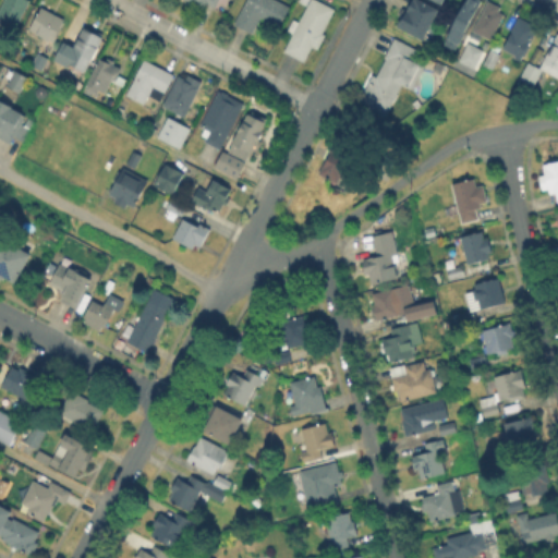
[(27,0),(31,1),(19,24),(0,15),(8,0),(27,0)]
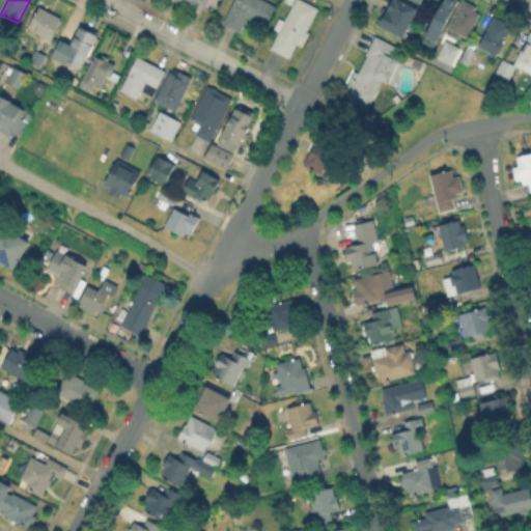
[(217,0),(215,4),(208,1),(204,7),(196,3),(193,9),(174,0),(217,0)]
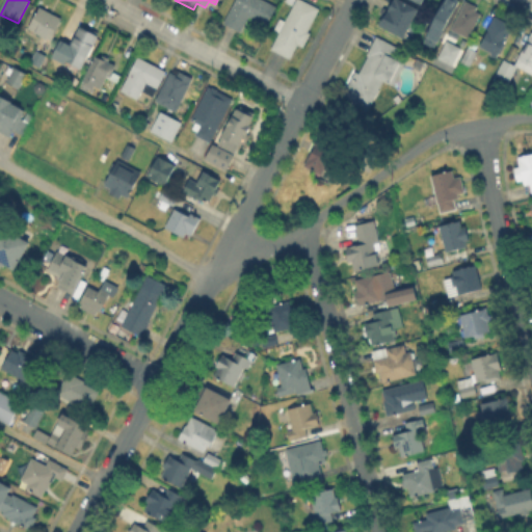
[(261,0),(276,8),(267,27),(249,18),(241,32),(225,24),(238,0),(261,0)]
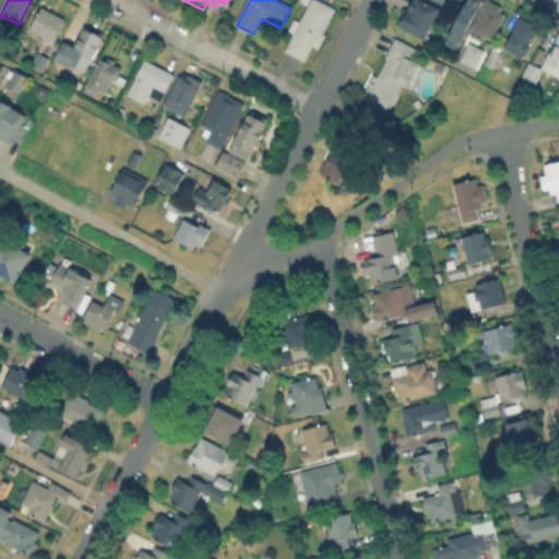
[(314,0),(336,12),(322,40),(323,42),(319,50),(313,47),(306,62),(286,52),(292,40),(286,38),(295,21),(300,24),(312,0),(314,0)]
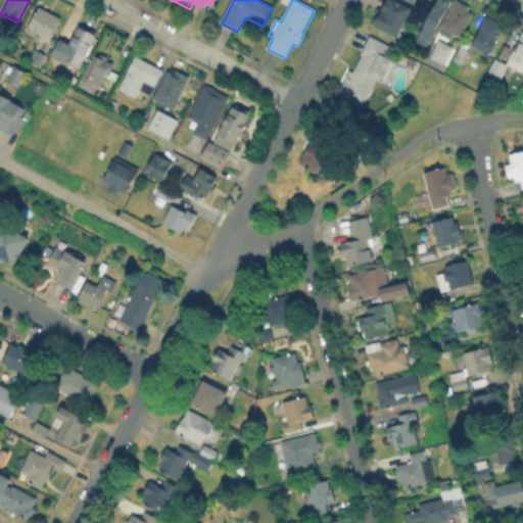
[(447,0),(424,46),(413,40),(433,0),(447,0)]
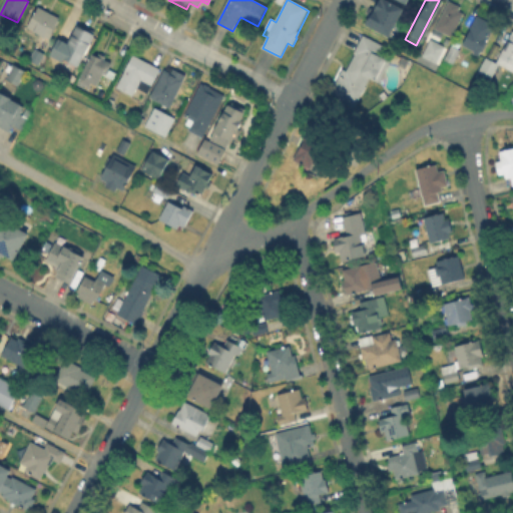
[(402,12),(389,36),(369,25),(381,1),(402,12)]
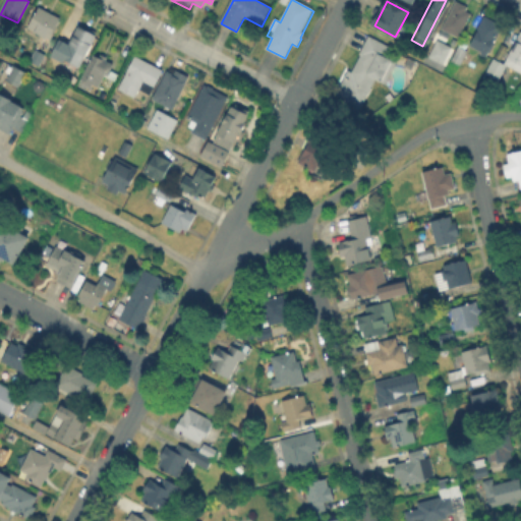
[(456,2),(472,11),(459,39),(452,35),(443,29),(456,2)]
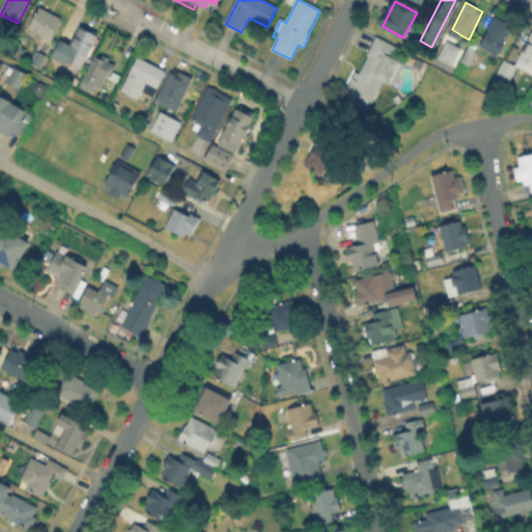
[(63,20),(52,42),(29,30),(41,8),(63,20)]
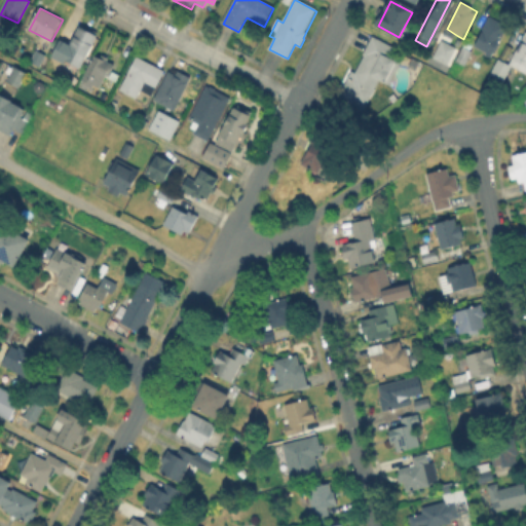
[(475,47),(490,19),(509,28),(493,57),(475,47)]
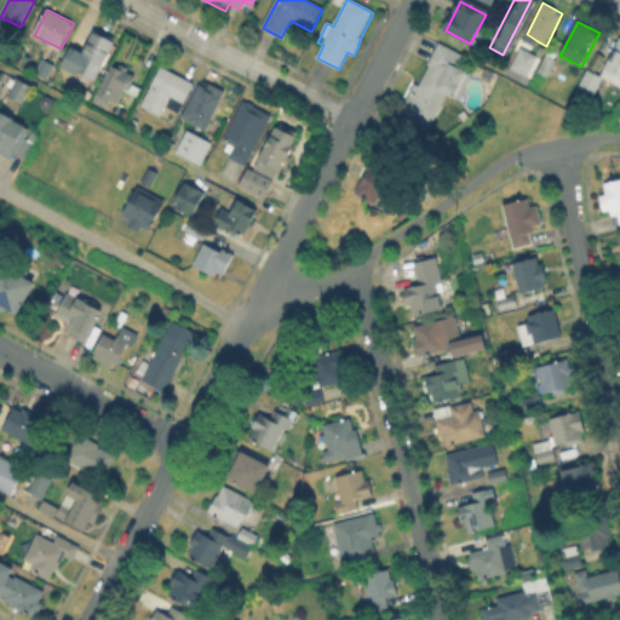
[(115,41),(97,81),(74,72),(93,30),(115,41)]
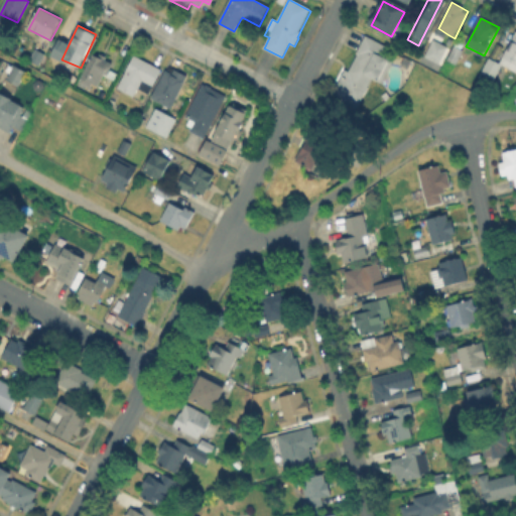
[(515,74),(503,66),(494,82),(482,75),(490,60),(499,66),(515,34),(515,74)]
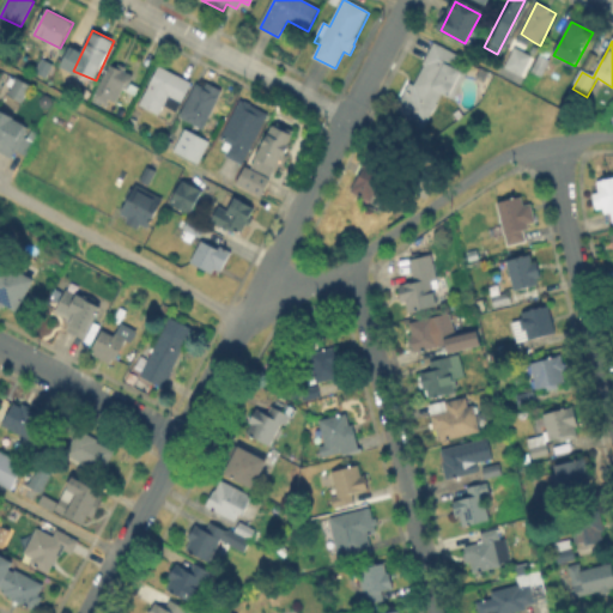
[(465,74),(453,98),(443,92),(424,128),(395,113),(412,80),(416,83),(435,44),(461,58),(455,70),(465,74)]
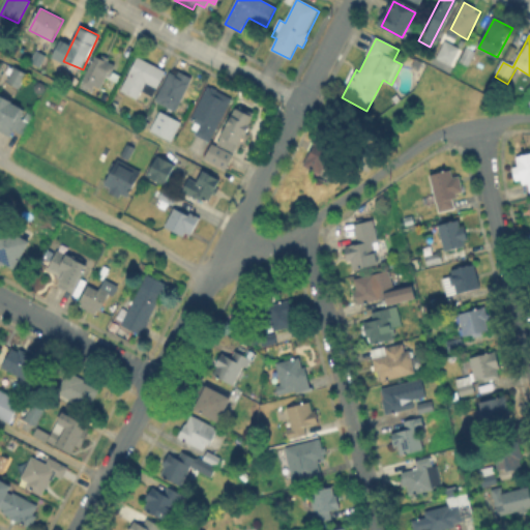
[(449,47),(450,45),(459,50),(450,66),(441,61),(449,47)]
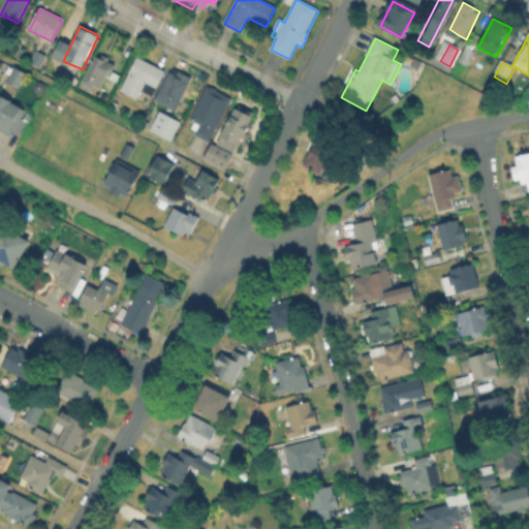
[(476,49),(468,66),(460,62),(468,45),(476,49)]
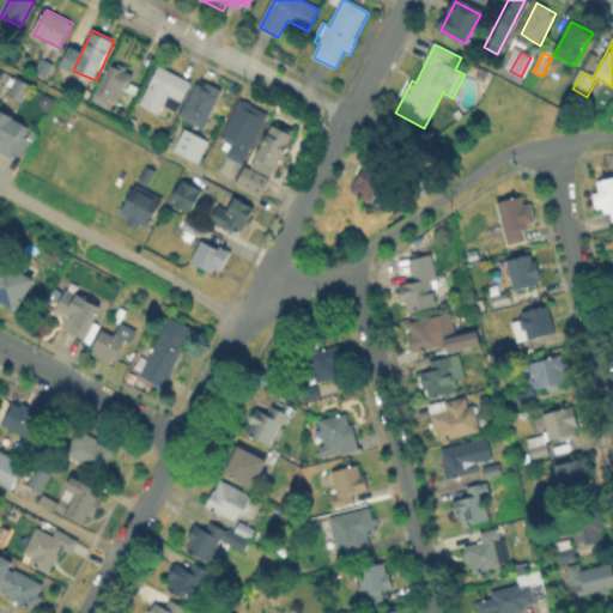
[(93,101),(109,67),(115,70),(117,67),(126,71),(123,74),(128,76),(113,110),(93,101)]
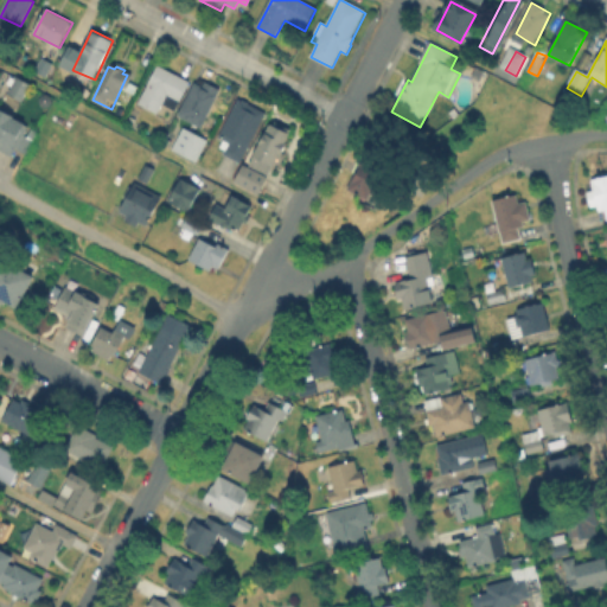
[(190,84),(174,110),(164,104),(158,115),(139,103),(159,66),(190,84)]
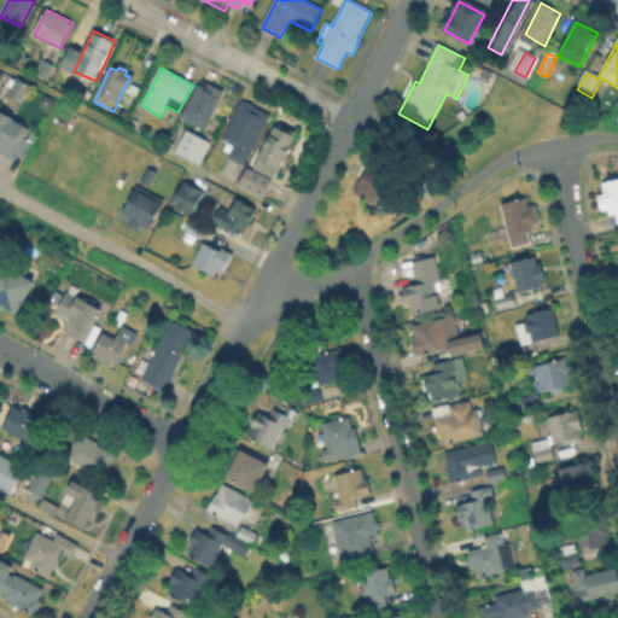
[(33,87),(23,104),(9,97),(18,80),(33,87)]
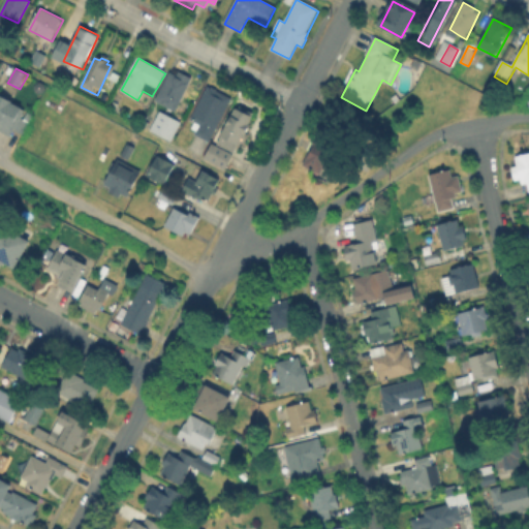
[(183,98),(175,112),(156,100),(170,75),(174,78),(179,71),(193,80),(182,98),(183,98)]
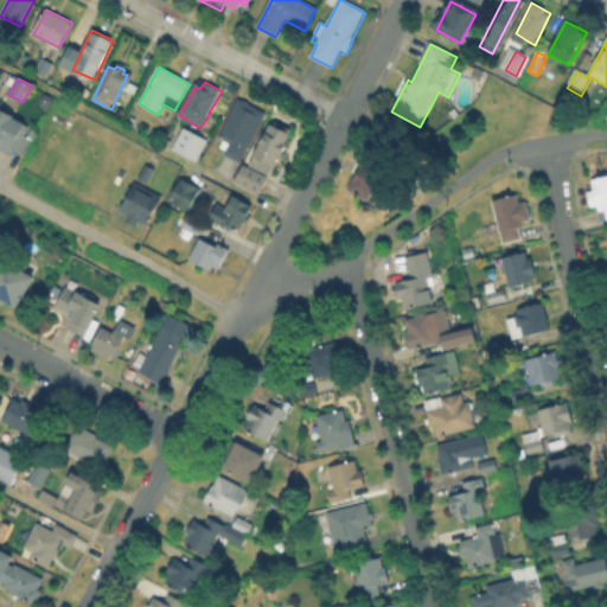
[(266,114),(241,164),(224,155),(227,149),(222,147),(224,141),(219,139),(238,101),(266,114)]
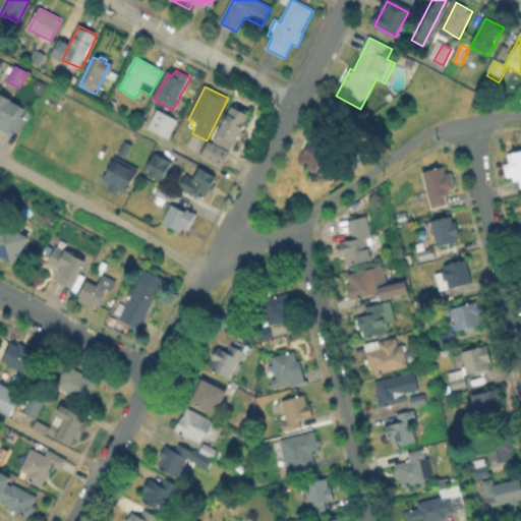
[(0,94),(25,109),(10,134),(0,127),(0,94)]
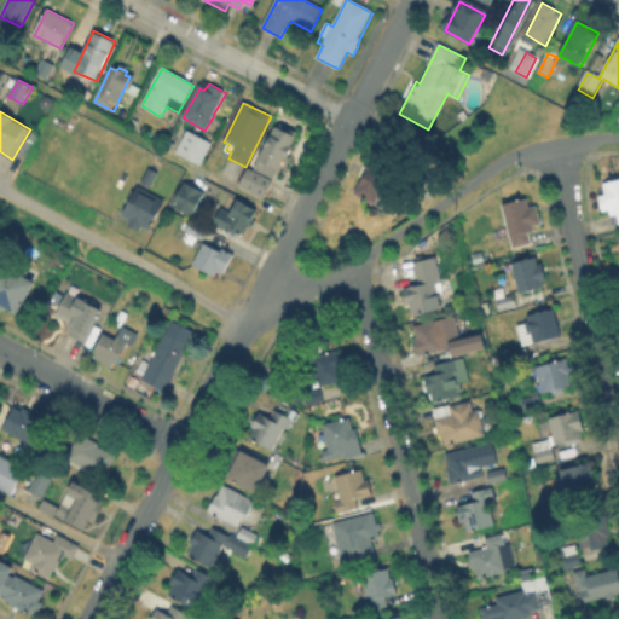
[(294,148),(275,180),(270,178),(266,185),(271,187),(264,200),(239,185),(249,168),(253,171),(279,122),(298,133),(291,145),(294,148)]
